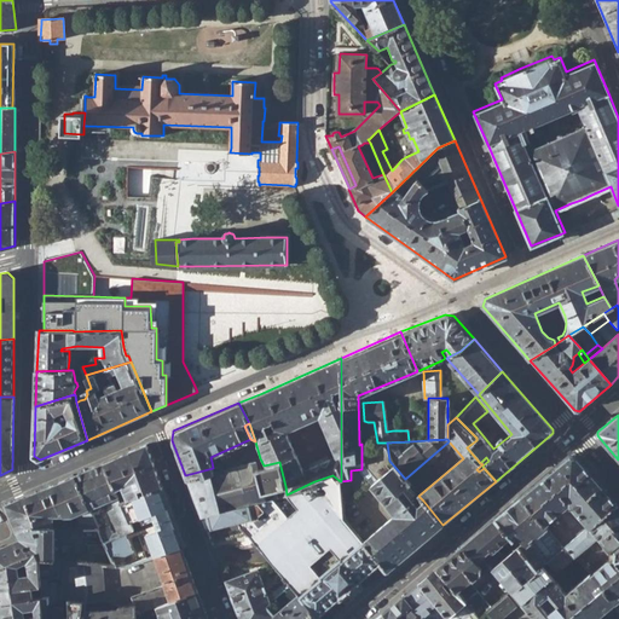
[(387,572),(443,525),(423,501),(417,505),(404,489),(409,485),(405,479),(389,461),(387,443),(382,443),(362,460),(362,469),(351,470),(351,480),(341,481),(342,505),(350,505),(371,487),(394,518),(364,544),(381,565),(387,572)]
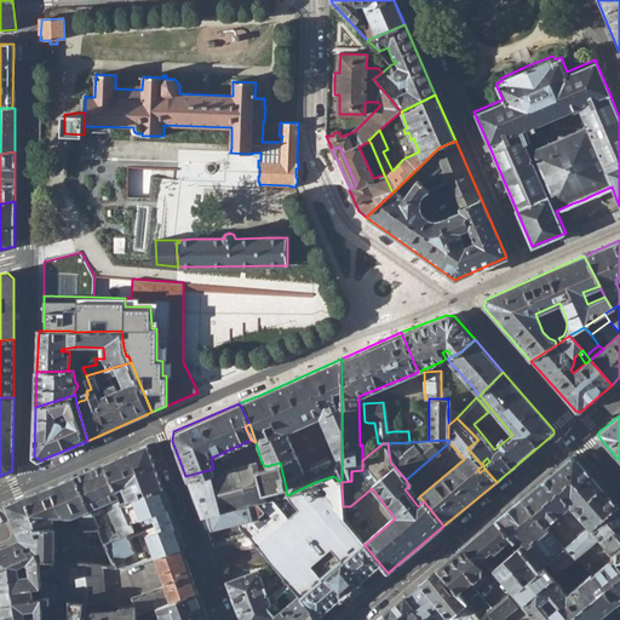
[(147,446),(104,463),(116,491),(124,488),(126,494),(119,497),(121,503),(141,497),(138,492),(143,489),(145,494),(164,488),(147,446)]
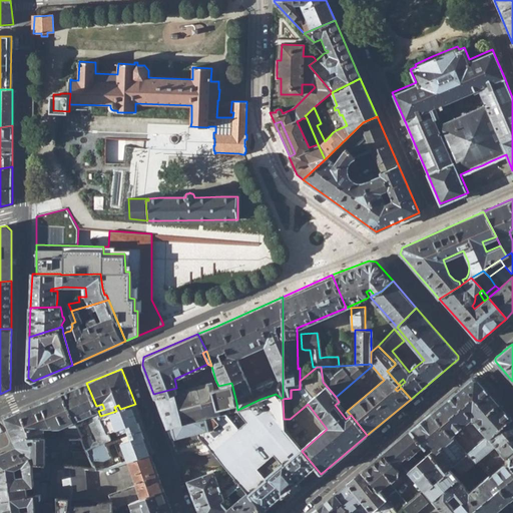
[(474,376),(431,413),(451,437),(468,421),(468,420),(473,421),(488,437),(512,418),(477,377),(474,376)]
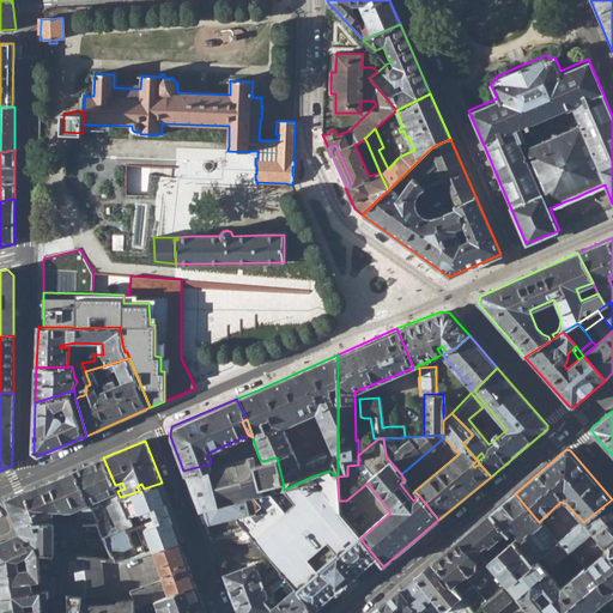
[(211,463),(183,471),(189,485),(193,497),(199,511),(206,509),(234,501),(247,498),(254,497),(262,497),(263,491),(259,486),(253,463),(252,456),(222,461),(211,463)]
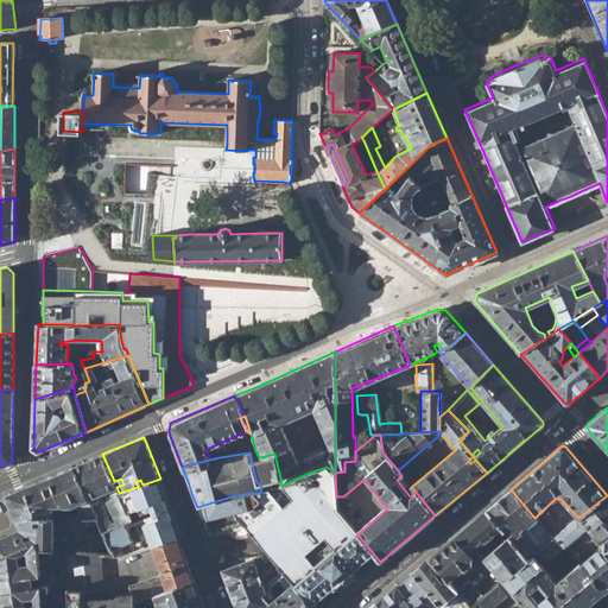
[(119,493),(116,487),(114,481),(102,454),(74,467),(97,520),(103,533),(131,520),(127,511),(119,493)]
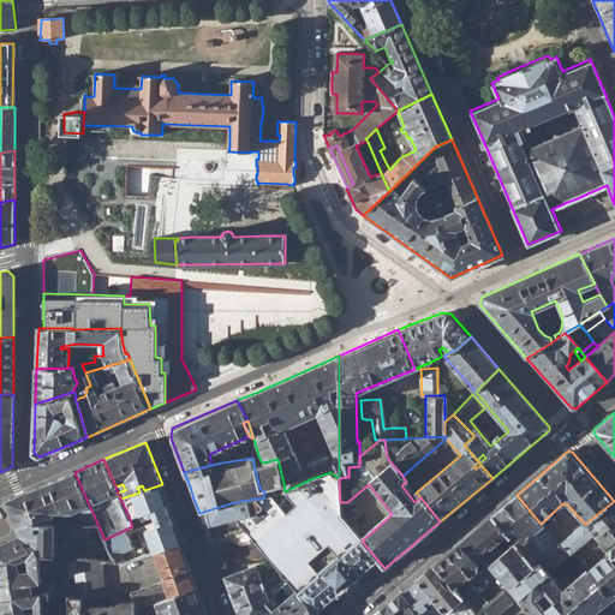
[(262,463),(254,465),(260,488),(284,483),(278,459),(262,463)]
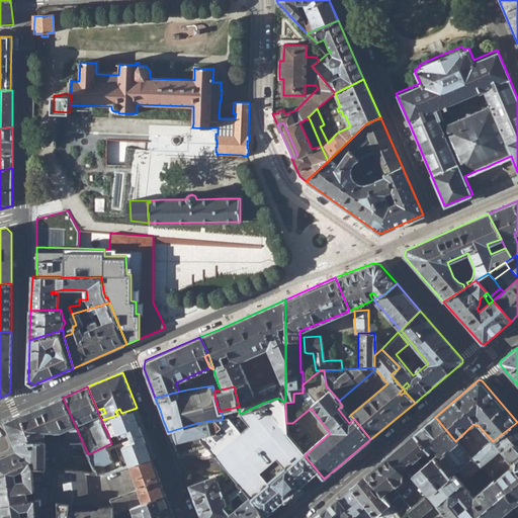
[(47,442),(62,442),(65,442),(83,443),(63,398),(5,422),(15,445),(24,441),(47,442)]
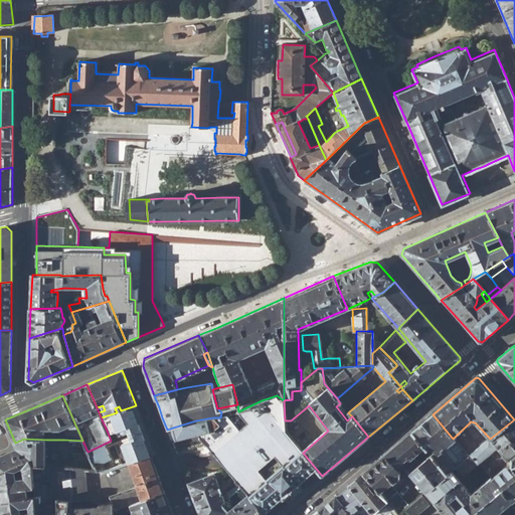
[(221,462),(240,487),(243,490),(247,494),(265,514),(282,501),(283,501),(292,494),(302,485),(302,484),(317,470),(303,453),(286,433),(285,420),(284,400),(282,399),(277,395),(262,400),(238,411),(247,422),(238,430),(226,414),(222,415),(224,418),(222,421),(227,425),(224,430),(213,417),(207,418),(196,420),(173,427),(167,430),(170,436),(172,441),(197,434),(205,443),(210,448),(214,453),(221,462)]
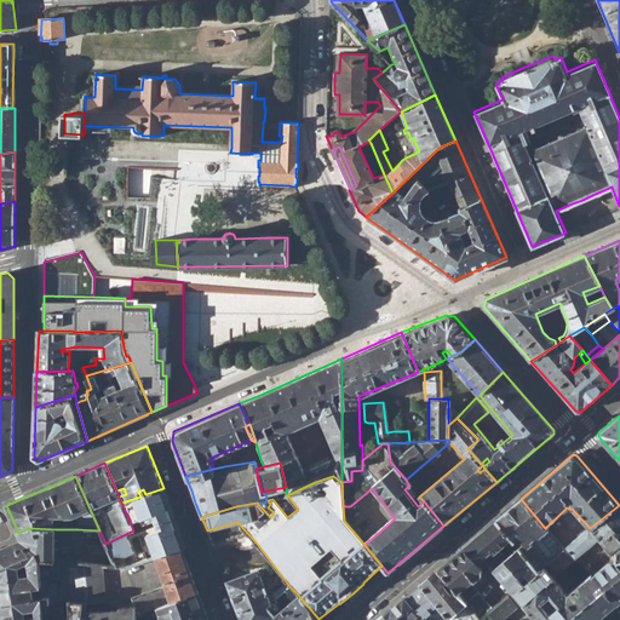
[(170,506),(164,488),(145,494),(141,497),(121,503),(130,521),(151,512),(170,506)]
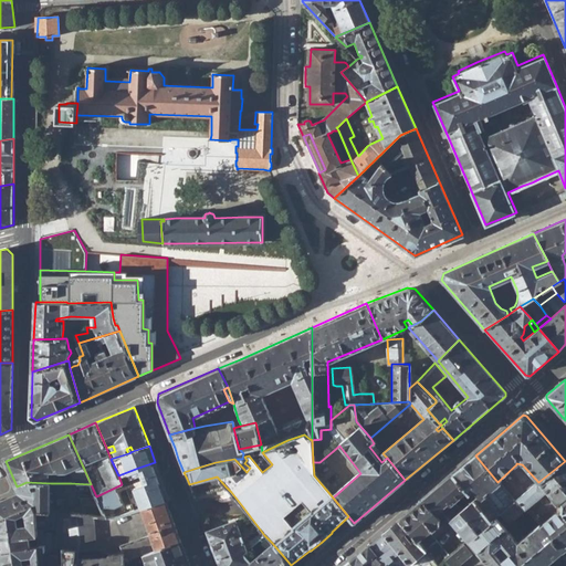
[(475,456),(452,474),(468,492),(470,494),(473,491),(479,499),(475,501),(491,521),(496,517),(500,514),(515,502),(498,482),(475,456)]
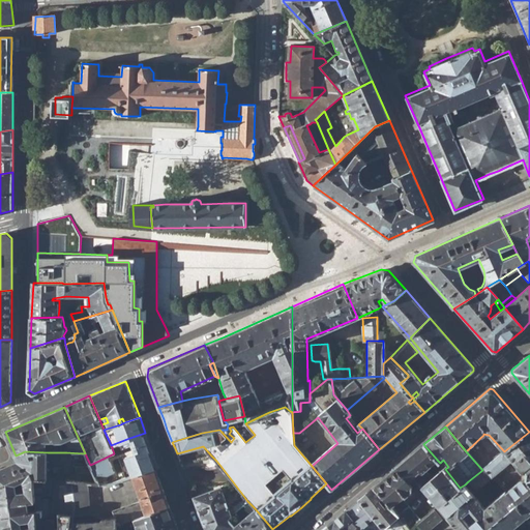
[(529,432),(504,451),(484,468),(492,477),(511,461),(522,471),(522,478),(508,490),(505,493),(526,517),(529,513),(529,432)]
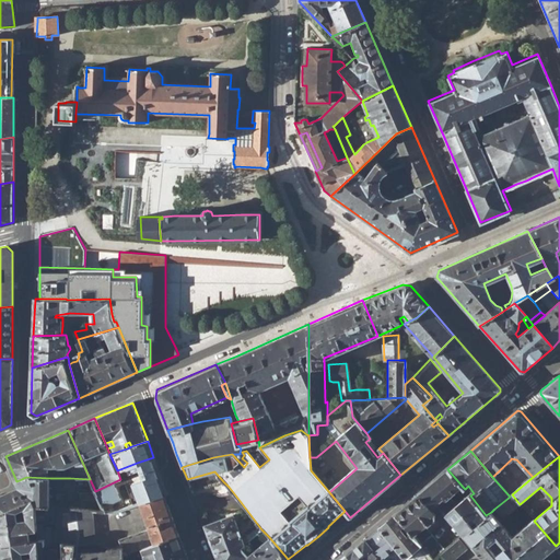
[(137,463),(140,473),(120,479),(95,491),(98,498),(104,511),(116,512),(143,502),(167,494),(158,467),(153,457),(137,463)]
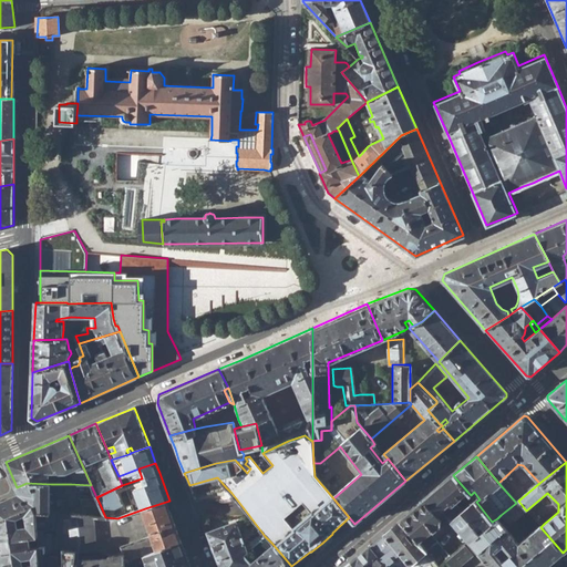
[(453,475),(401,519),(439,566),(446,559),(450,557),(431,534),(439,528),(440,521),(436,516),(450,505),(452,506),(454,505),(468,493),(453,475)]
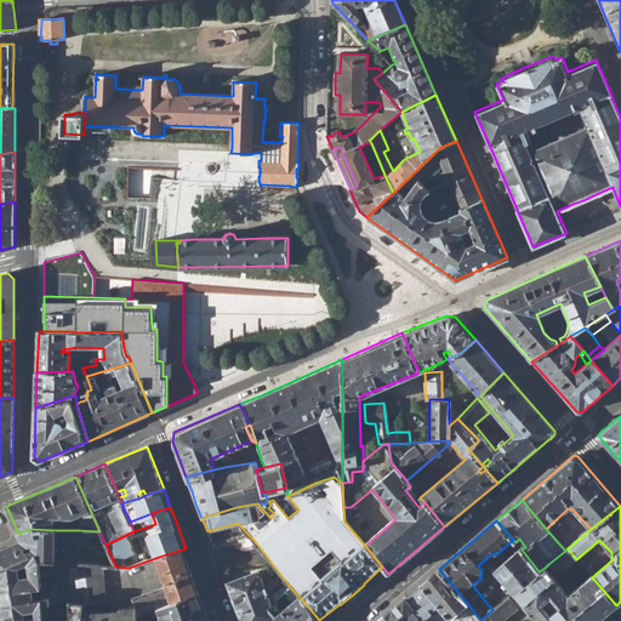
[(212,542),(248,534),(238,523),(208,531),(212,542)]
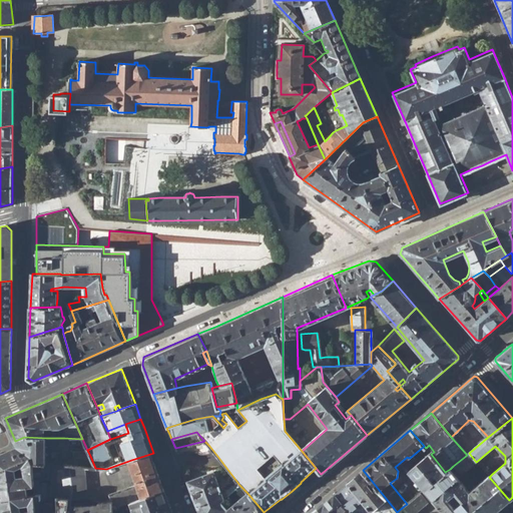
[(33,481),(31,463),(45,465),(46,438),(24,437),(15,441),(17,447),(0,453),(0,512),(35,512),(35,504),(35,501),(34,493),(29,494),(27,486),(33,485),(33,481)]
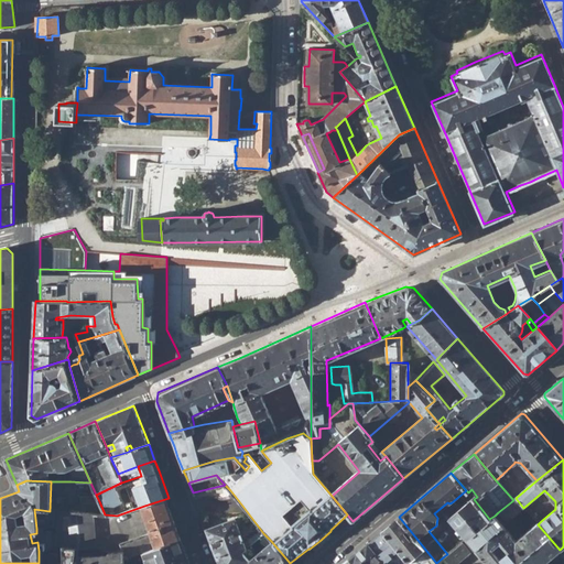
[(71,481),(67,481),(67,508),(57,508),(56,511),(71,512),(71,481)]
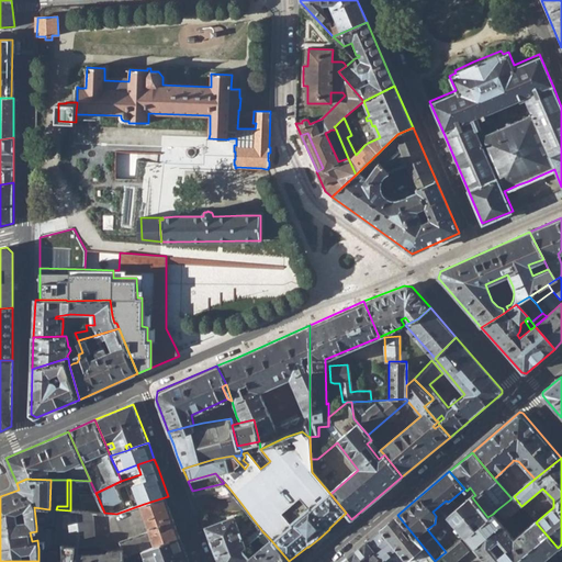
[(94,513),(104,513),(99,499),(86,499),(87,493),(96,493),(90,481),(70,480),(70,510),(78,512),(94,513)]
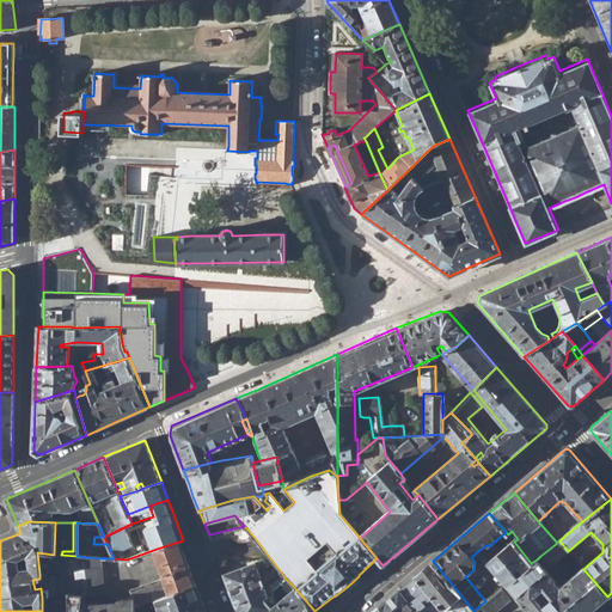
[(506,532),(490,545),(496,554),(512,540),(508,534),(506,532)]
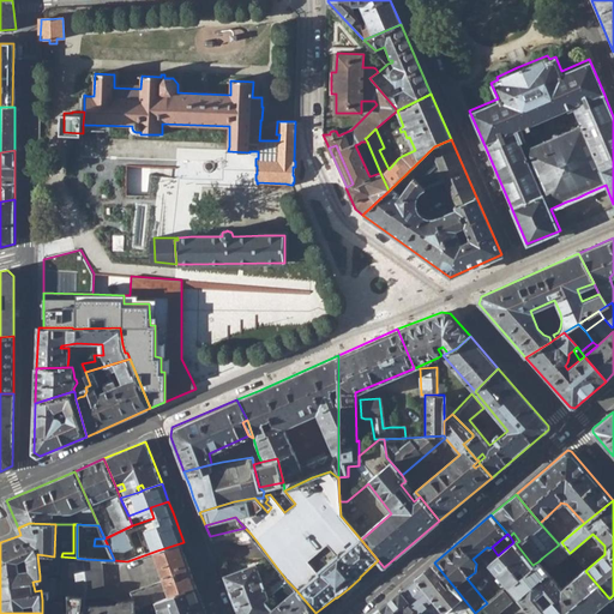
[(110,594),(103,560),(85,559),(88,583),(86,597),(83,613),(134,613),(134,609),(161,600),(196,585),(181,546),(185,545),(184,542),(157,551),(166,579),(132,590),(133,596),(120,600),(110,594)]
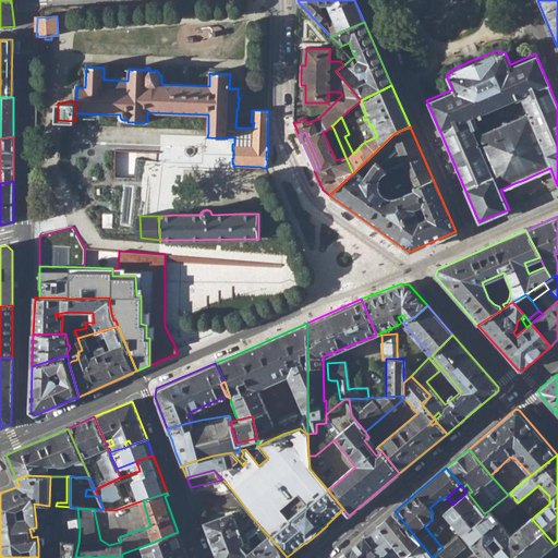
[(484,513),(469,494),(466,493),(452,505),(444,511),(461,533),(484,513)]
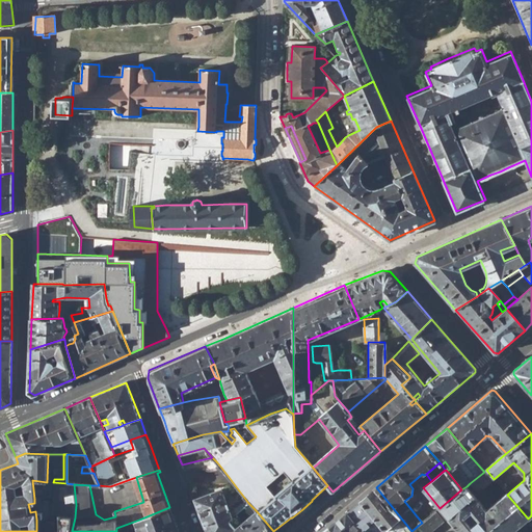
[(484,472),(470,483),(474,487),(477,493),(494,479),(486,470),(484,472)]
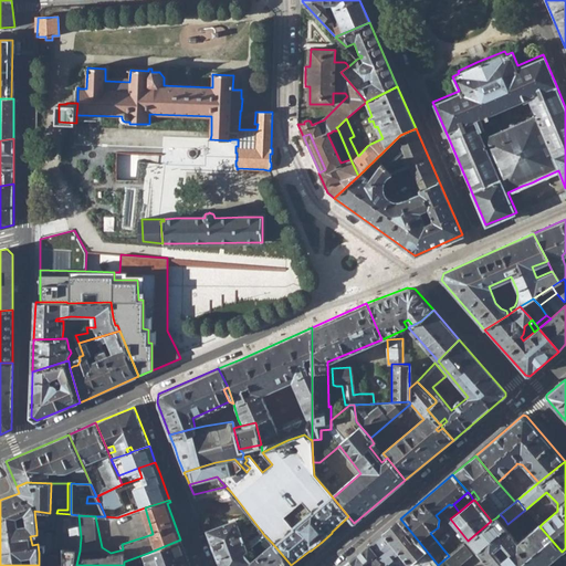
[(80,551),(81,537),(79,515),(71,514),(56,513),(50,513),(34,511),(37,531),(45,531),(58,530),(59,551),(64,551),(80,551)]
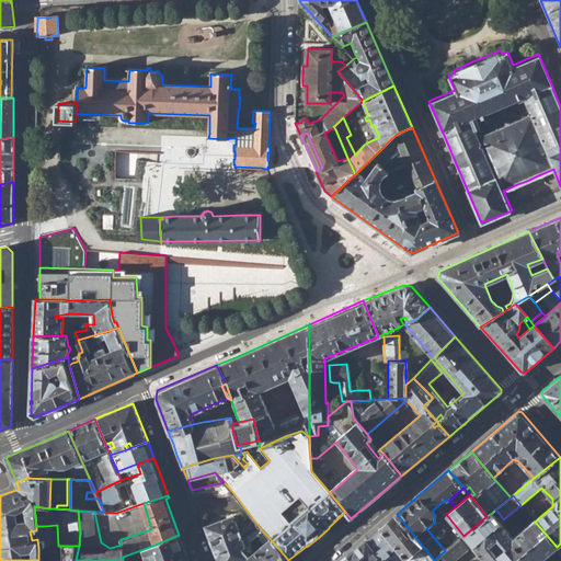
[(464,536),(481,557),(484,560),(539,560),(557,547),(535,522),(533,518),(530,519),(530,523),(513,538),(495,517),(492,513),(487,516),(464,536)]
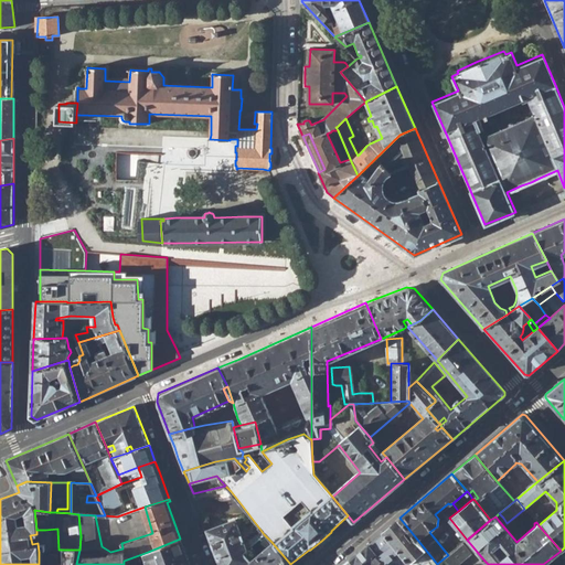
[(435,564),(437,564),(400,518),(366,545),(342,564),(435,564)]
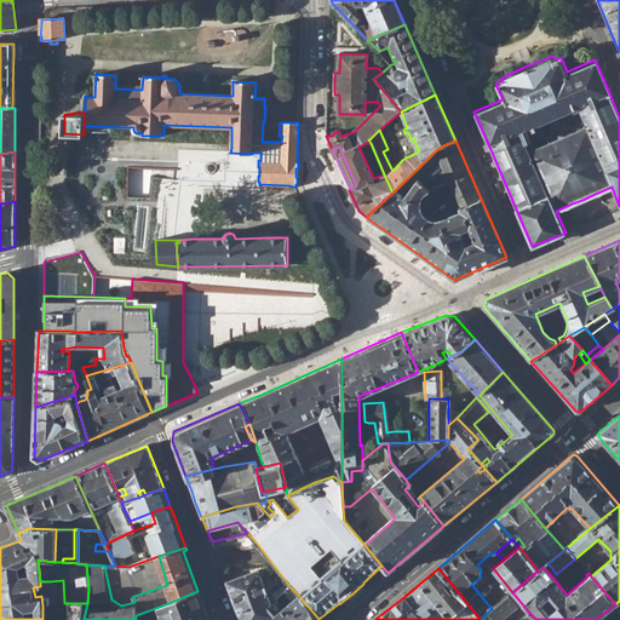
[(225,581),(240,619),(269,619),(274,618),(274,616),(275,614),(268,607),(271,602),(258,569),(225,581)]
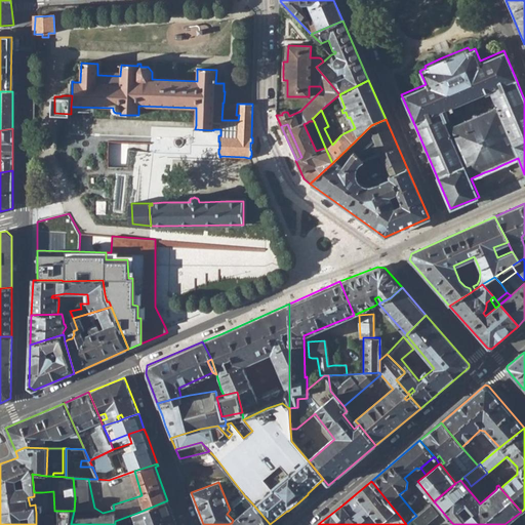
[(233,520),(237,516),(252,503),(248,499),(245,496),(240,500),(230,510),(227,514),(233,520)]
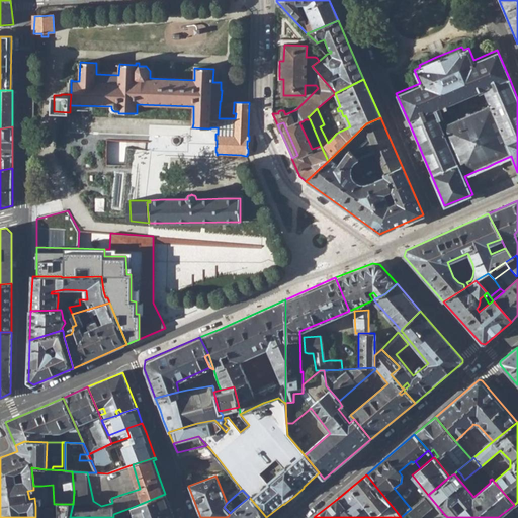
[(173,517),(165,494),(136,506),(140,517),(173,517)]
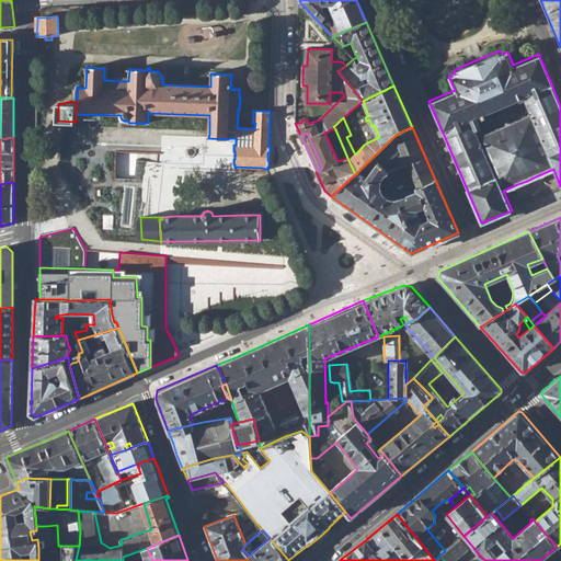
[(248,559),(249,560),(288,560),(270,538),(253,551),(249,556),(248,558),(248,559)]
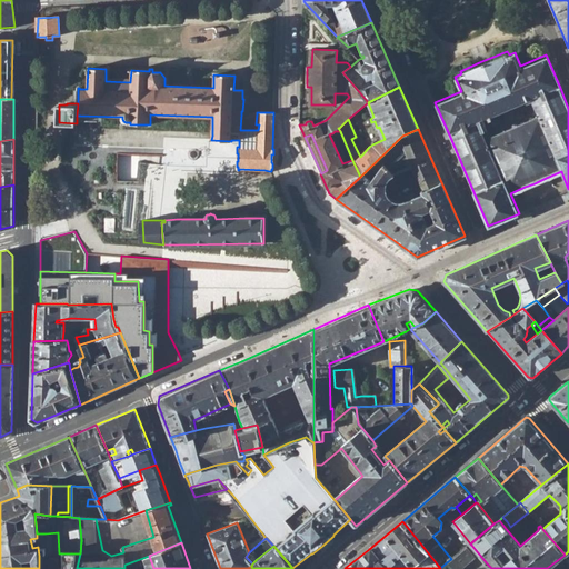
[(451,559),(448,561),(453,568),(460,568),(473,558),(466,547),(451,559)]
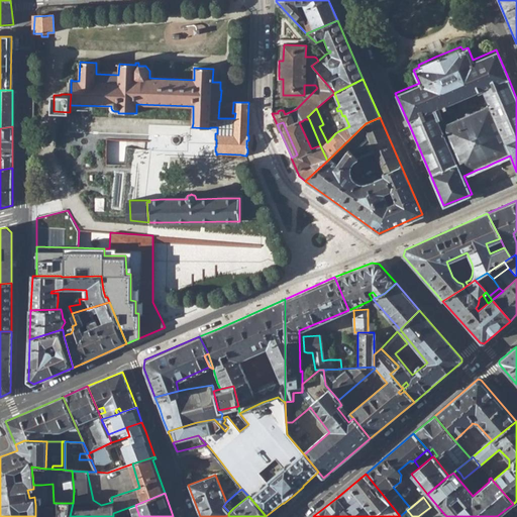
[(35,516),(70,516),(73,503),(59,503),(59,516),(54,516),(53,507),(35,508),(35,516)]
